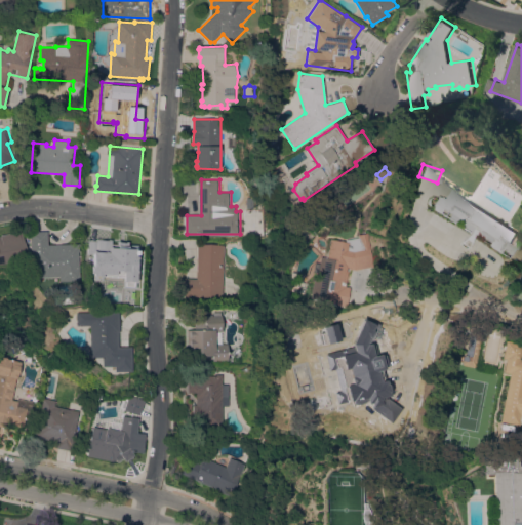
[(506,219),(505,220),(521,231),(521,235),(516,244),(517,245),(514,249),(513,248),(507,257),(471,234),(467,248),(458,242),(469,233),(429,207),(436,196),(438,197),(439,196),(442,198),(451,183),(465,191),(464,193),(475,200),(506,219)]
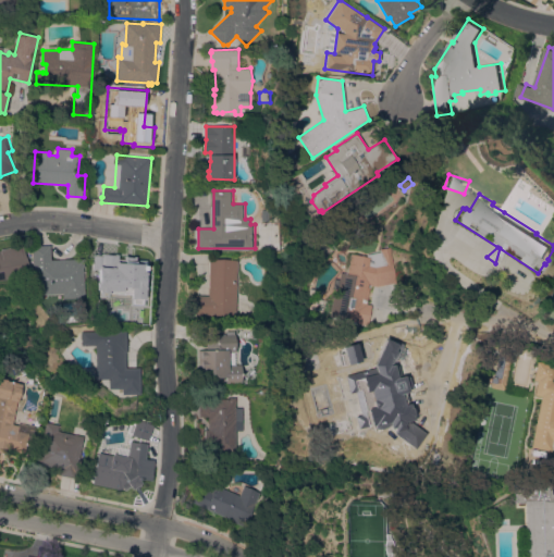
[(0,250),(2,250),(1,249),(22,245),(22,246),(24,246),(29,273),(0,279),(0,250)]
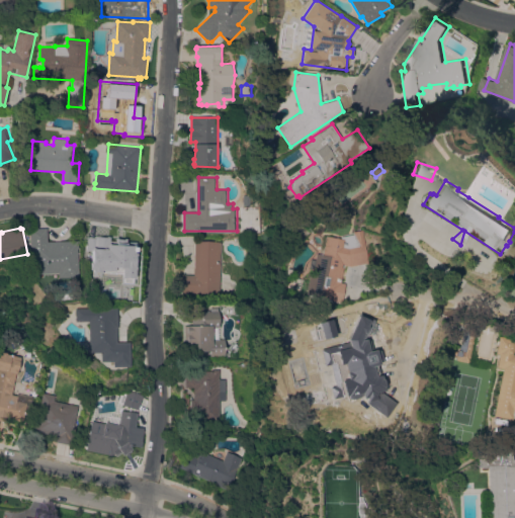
[(78,241),(79,248),(78,248),(78,276),(59,277),(58,273),(32,274),(30,229),(48,228),(48,242),(78,241)]
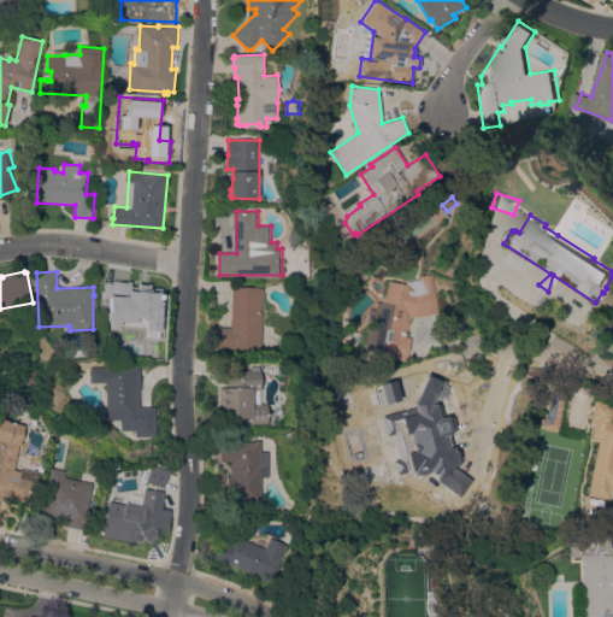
[(411,316),(408,331),(407,331),(406,336),(412,338),(408,360),(399,358),(399,357),(366,351),(370,329),(373,330),(378,301),(381,301),(385,278),(404,282),(423,278),(423,276),(432,274),(441,312),(419,317),(411,316)]
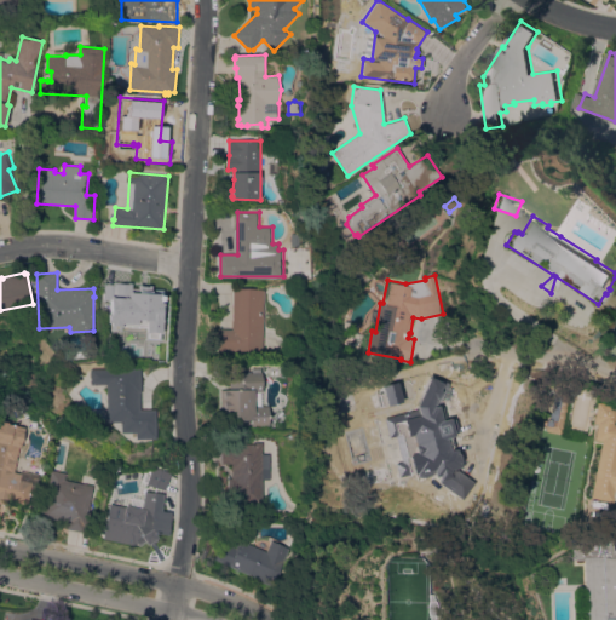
[(133,282),(133,287),(144,288),(144,290),(157,291),(155,320),(163,321),(162,343),(142,342),(143,320),(144,320),(144,319),(117,316),(117,321),(99,319),(102,287),(102,280),(133,282)]
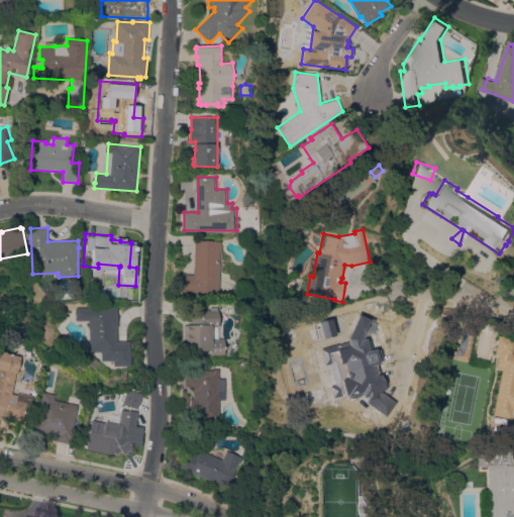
[(221,292),(198,292),(198,293),(183,293),(182,283),(183,274),(195,274),(196,240),(209,240),(222,241),(221,292)]
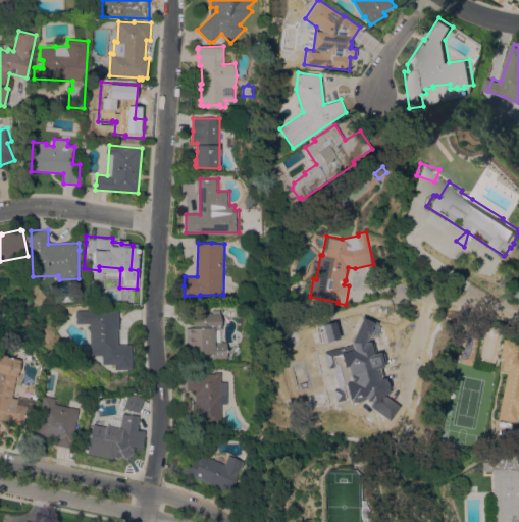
[(228,310),(241,309),(241,316),(228,317),(228,310)]
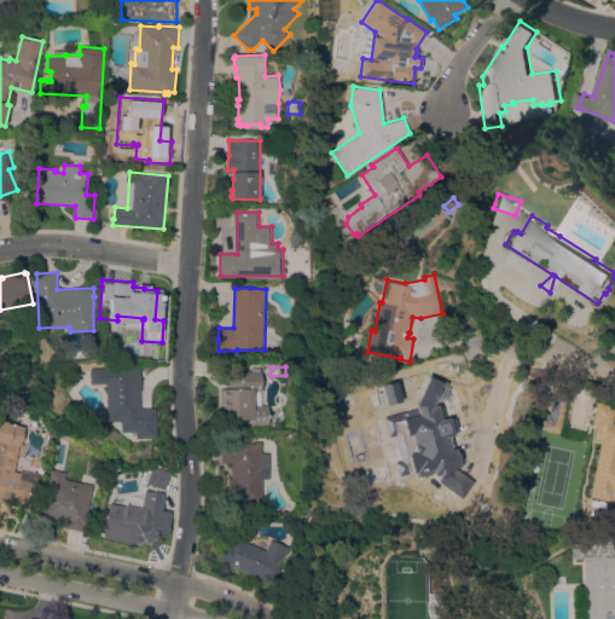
[(141,368),(141,392),(140,392),(140,409),(156,408),(157,438),(135,438),(135,432),(121,432),(121,421),(108,421),(106,383),(91,383),(91,369),(141,368)]
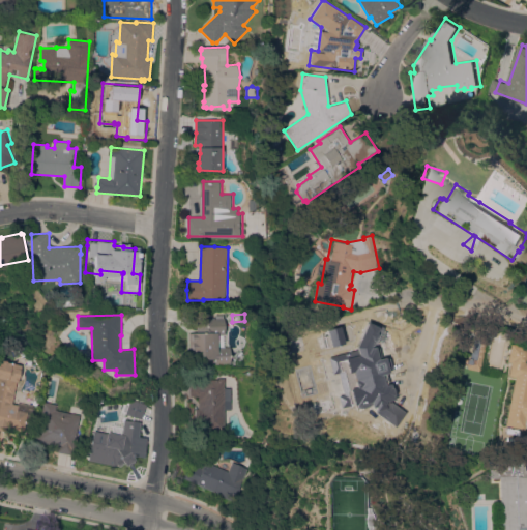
[(232,363),(216,363),(216,358),(191,358),(191,333),(198,333),(198,318),(216,318),(227,318),(227,347),(232,347),(232,363)]
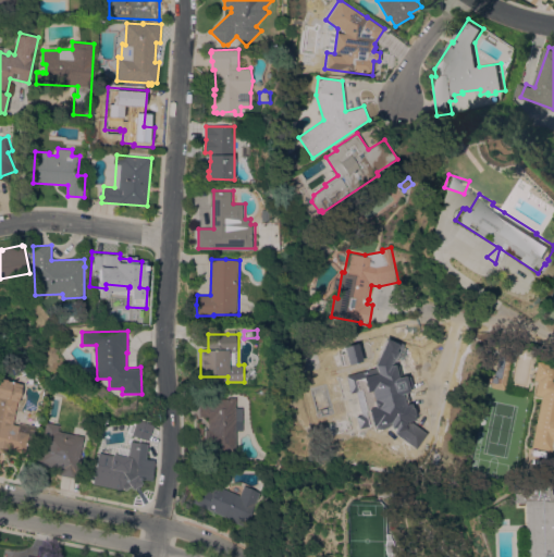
[(513,354),(506,387),(529,393),(528,395),(488,387),(488,383),(483,383),(485,376),(489,378),(489,376),(491,376),(495,357),(492,357),(494,348),(509,351),(509,353),(513,354)]
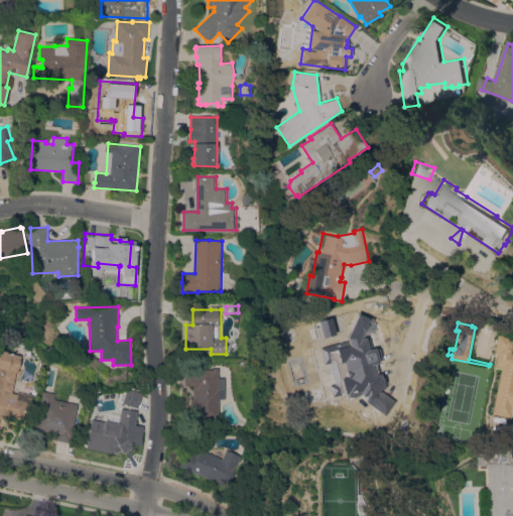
[(336,363),(338,370),(313,376),(311,369),(307,370),(309,377),(290,382),(279,339),(298,334),(301,347),(360,331),(367,355),(336,363)]
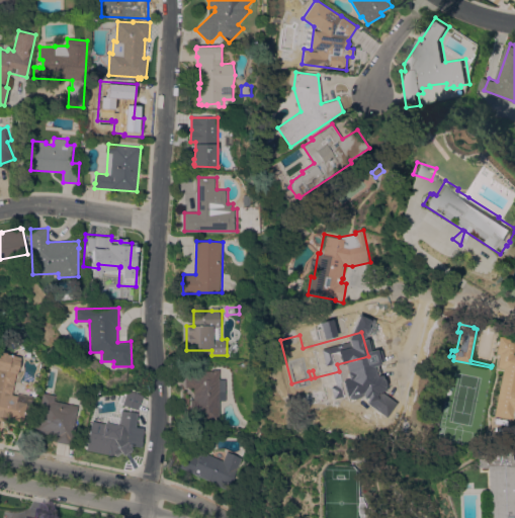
[(514,419),(508,418),(508,419),(490,416),(500,368),(493,367),(496,354),(492,353),(496,336),(514,340),(514,345),(512,354),(514,354),(514,419)]
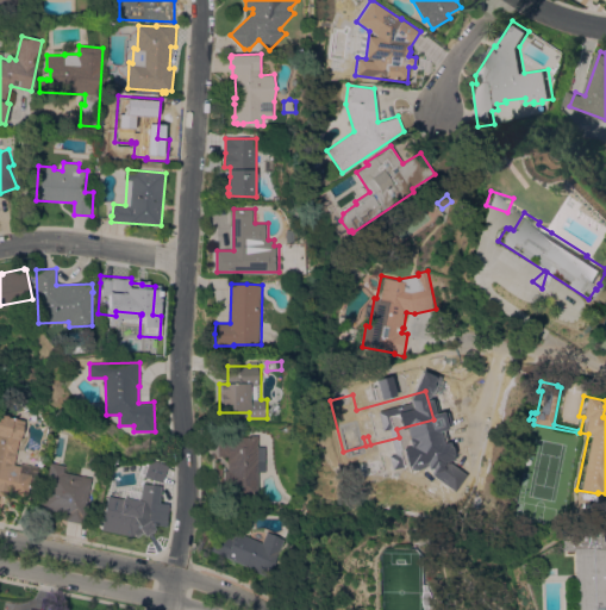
[(0,419),(1,415),(6,416),(7,415),(11,416),(27,421),(24,440),(22,440),(17,465),(24,466),(23,472),(35,474),(30,496),(25,495),(24,496),(22,495),(20,495),(19,493),(10,491),(8,496),(0,495),(0,419)]
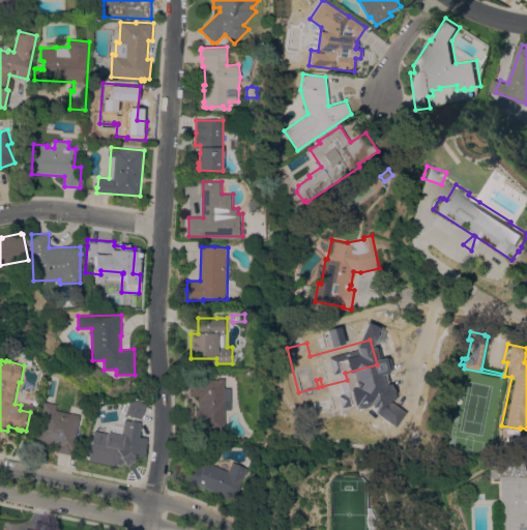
[(227,386),(233,386),(233,409),(227,409),(227,430),(197,430),(197,408),(200,408),(200,394),(192,394),(192,380),(227,380),(227,386)]
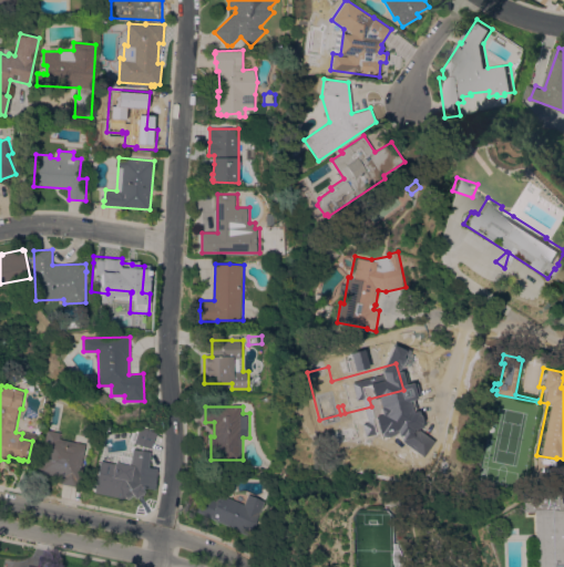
[(86,422),(98,424),(94,437),(83,435),(86,422)]
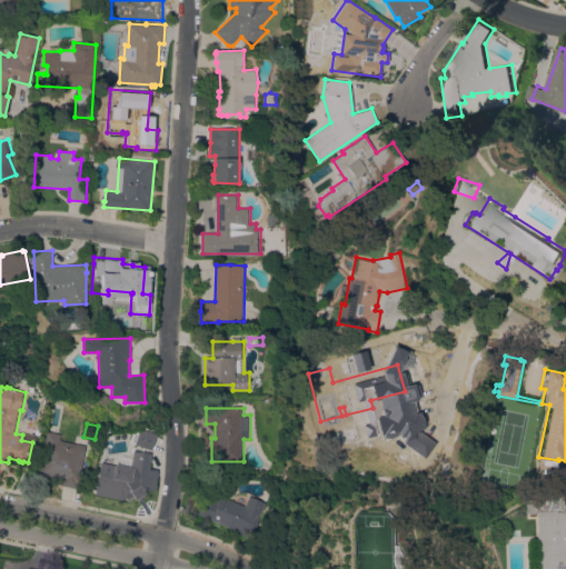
[(157,491),(145,489),(128,500),(97,495),(101,473),(120,477),(133,465),(135,451),(149,452),(151,448),(138,443),(142,429),(159,435),(154,449),(156,449),(152,455),(151,455),(150,469),(160,470),(157,491)]
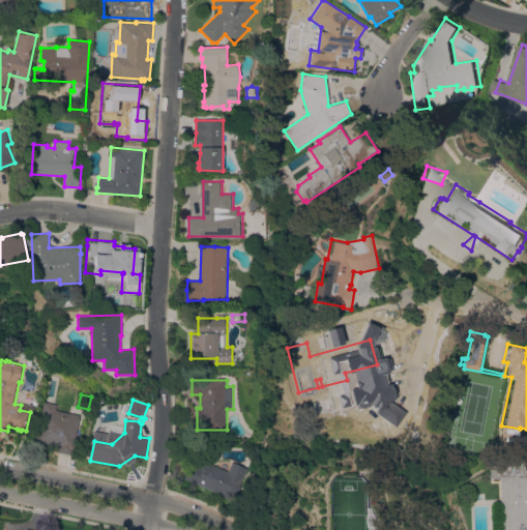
[(74,454),(57,451),(59,445),(37,440),(46,402),(58,405),(57,410),(82,415),(74,454)]
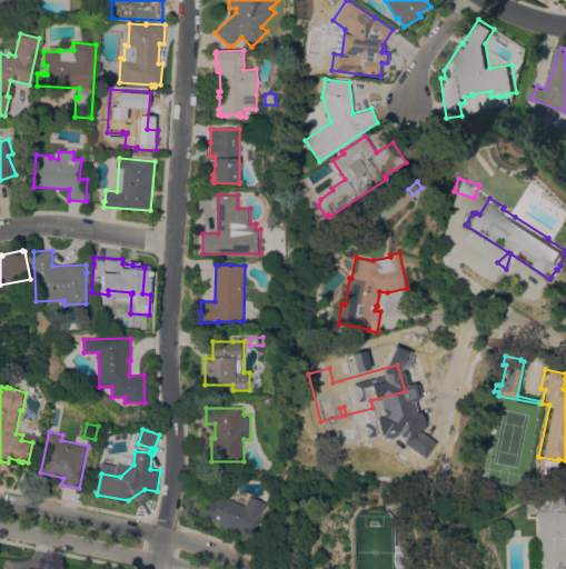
[(532,568),(530,512),(522,513),(520,495),(565,492),(565,568),(532,568)]
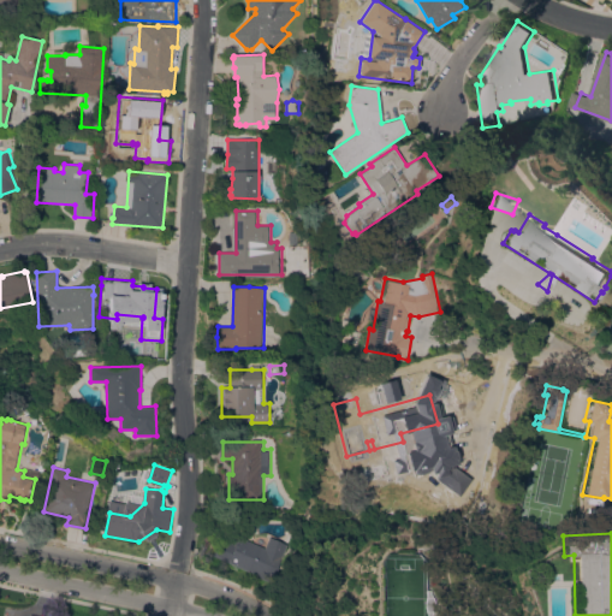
[(214,556),(221,538),(238,545),(242,537),(268,548),(273,537),(291,544),(286,556),(285,556),(274,582),(261,578),(262,576),(214,556)]
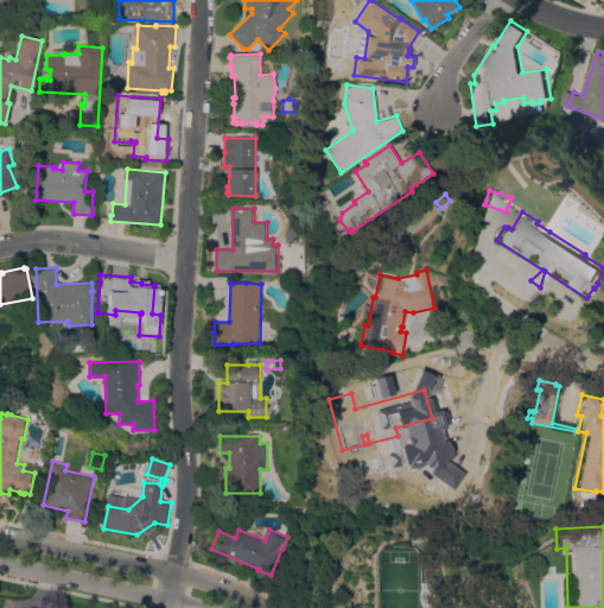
[(423,583),(427,583),(427,586),(430,590),(431,594),(431,599),(430,603),(427,607),(424,607),(424,605),(423,602),(421,599),(421,596),(421,593),(423,589),(423,583)]
